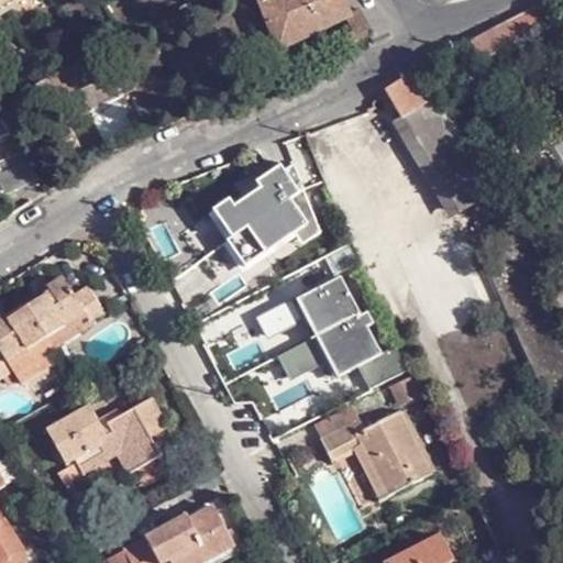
[(0,11),(15,2),(14,0),(7,0),(0,4),(0,11)]
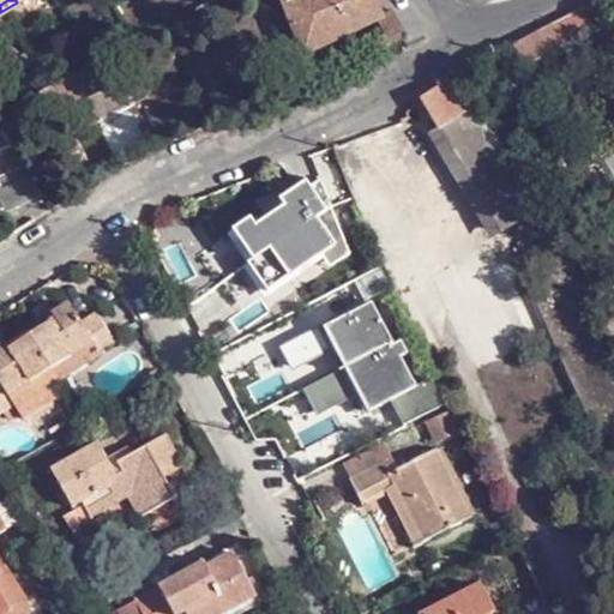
[(242,0),(246,5),(254,0),(281,0),(304,56),(380,23),(387,19),(385,14),(378,0),(242,0)]
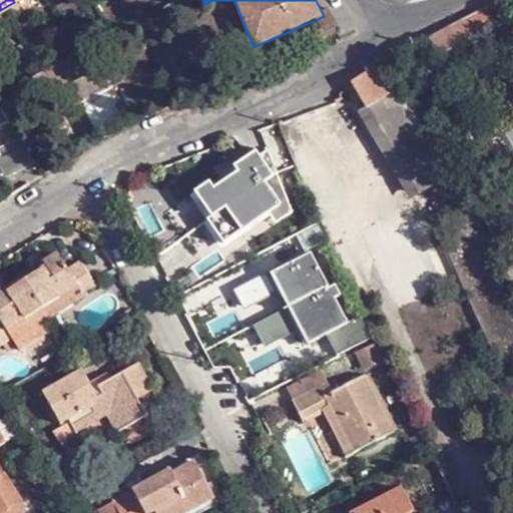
[(317,32),(327,51),(345,41),(341,32),(328,9),(322,12),(324,16),(318,19),(322,29),(317,32)]
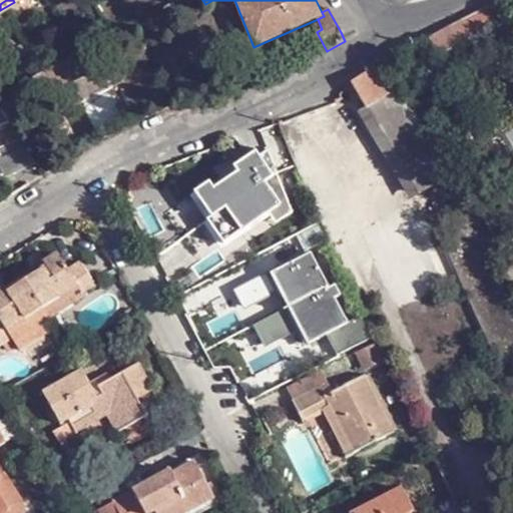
[(387,66),(384,62),(351,83),(366,106),(399,86),(387,66)]
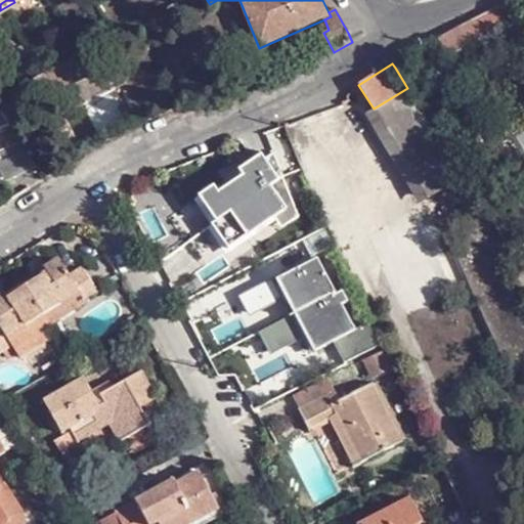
[(407,88),(374,108),(427,194),(449,180),(472,169),(464,159),(409,87),(407,88)]
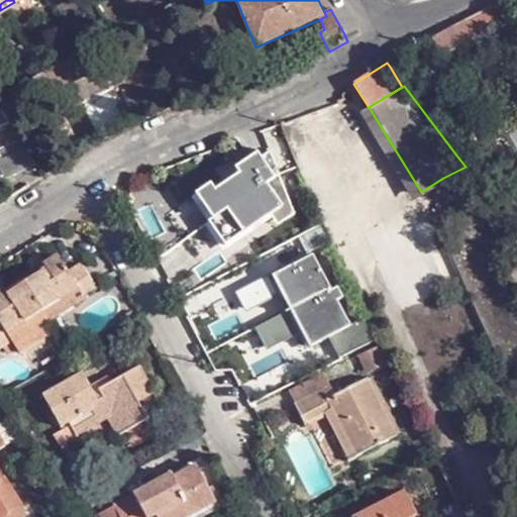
[(0,99),(0,124),(12,119),(0,99)]
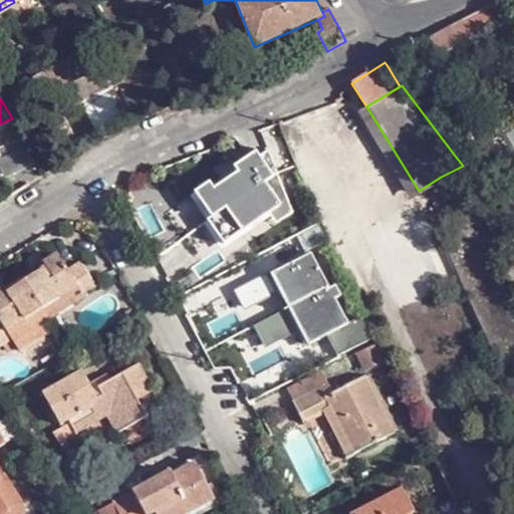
[(256,150),(234,165),(236,168),(211,186),(227,210),(232,206),(246,228),(280,205),(263,180),(272,174),(256,150)]
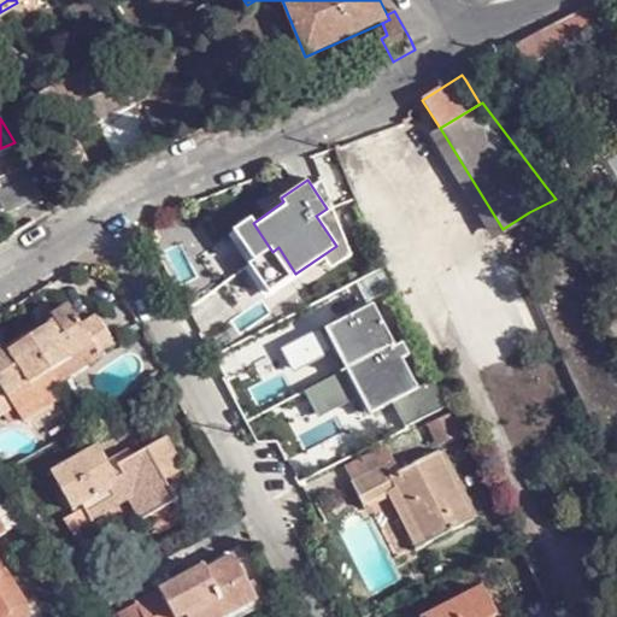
[(283,201),(281,198),(251,218),(253,223),(283,201)]
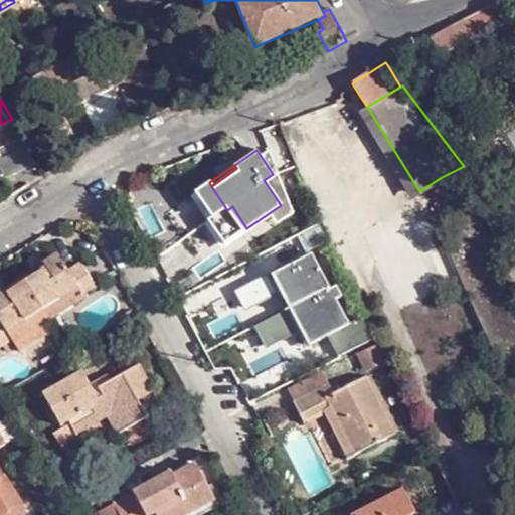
[(241,232),(246,228),(232,206),(227,210),(241,232)]
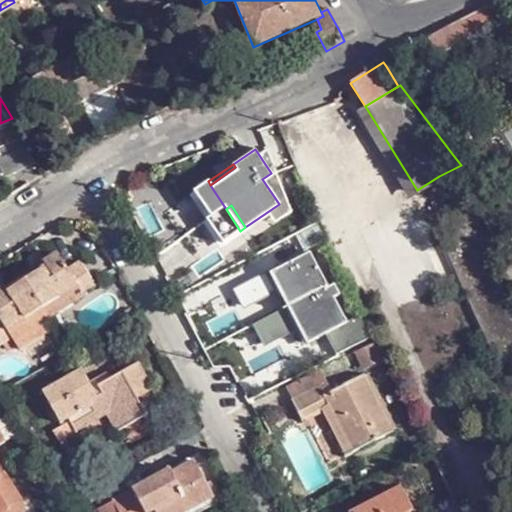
[(3,290),(0,287),(0,319),(5,328),(7,327),(77,283),(79,281),(69,266),(59,251),(46,259),(47,263),(43,266),(6,288),(3,290)]
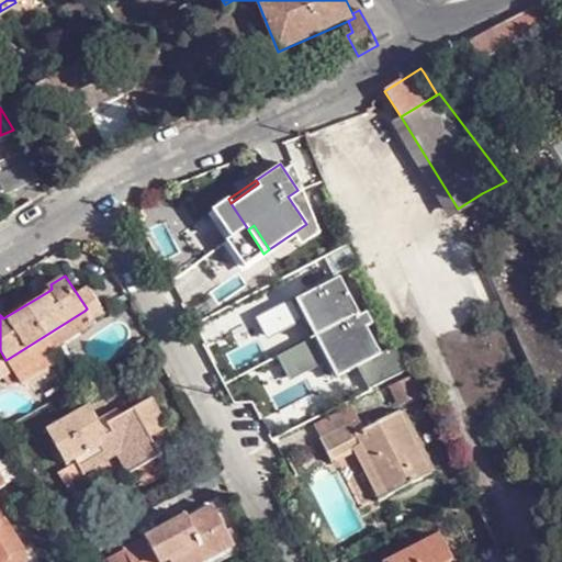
[(88,283),(76,292),(87,308),(85,311),(91,319),(104,311),(88,283)]
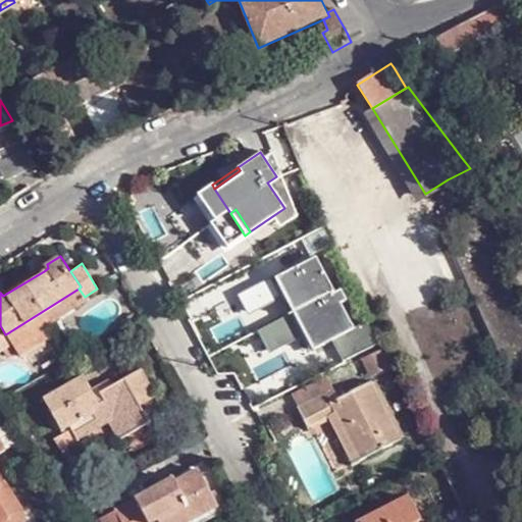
[(47,264),(0,293),(3,296),(6,294),(44,271),(48,268),(47,264)]
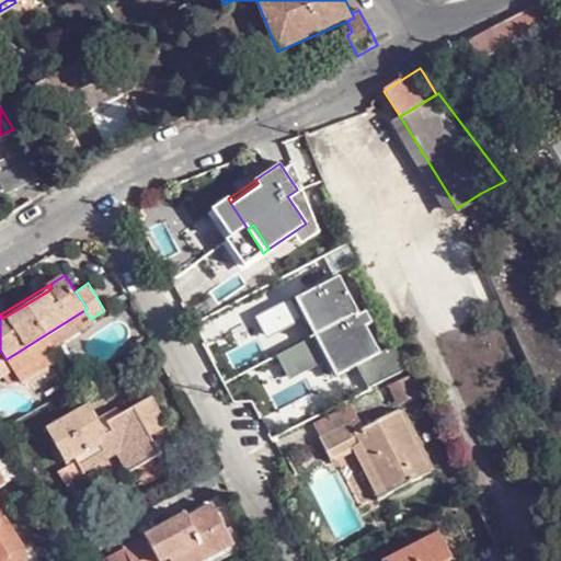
[(8,358),(14,367),(21,379),(52,358),(45,347),(91,319),(84,310),(8,358)]
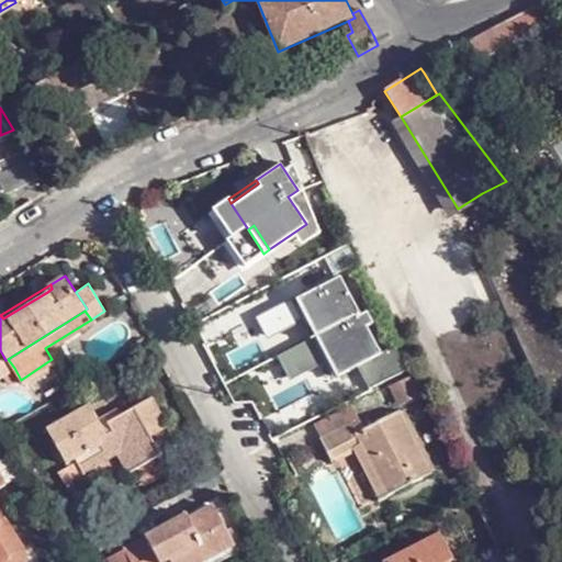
[(6,360),(0,350),(0,377),(14,368),(8,359),(6,360)]
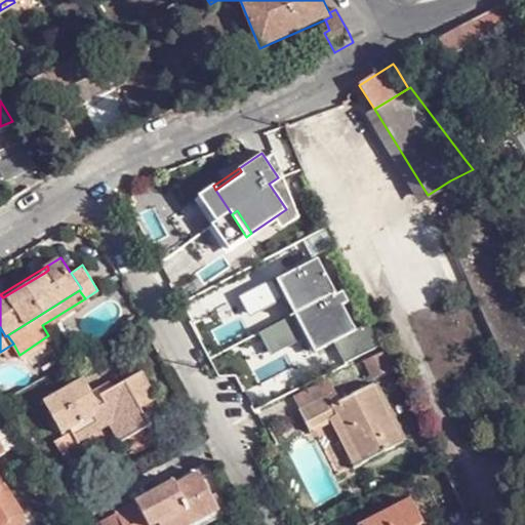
[(45,400),(65,437),(73,432),(78,442),(111,425),(121,442),(154,422),(147,412),(146,412),(140,405),(157,395),(142,370),(113,386),(111,380),(92,392),(83,377),(45,400)]
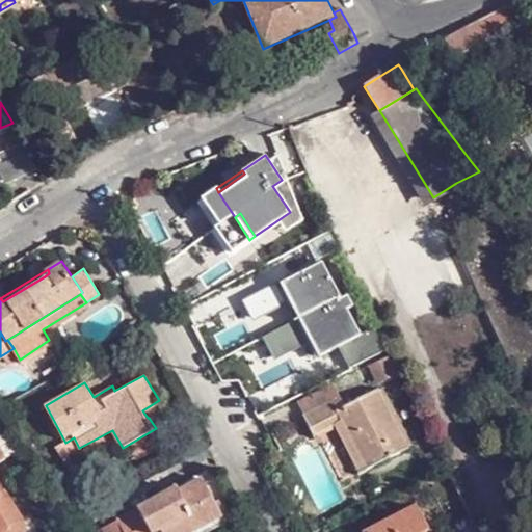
[(342,395),(331,377),(296,396),(304,414),(342,395)]
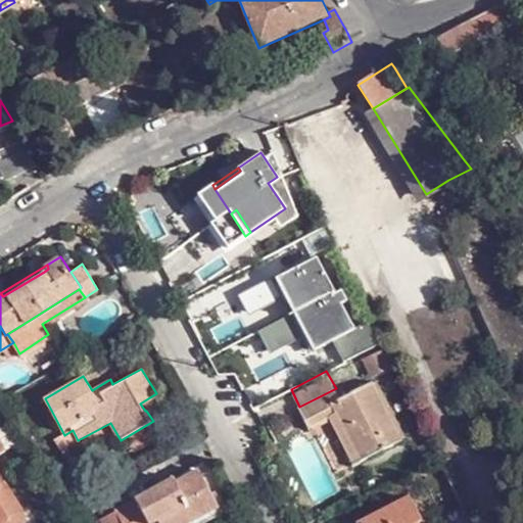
[(339,397),(336,388),(299,407),(308,426),(330,415),(334,413),(361,460),(403,437),(373,381),(339,397)]
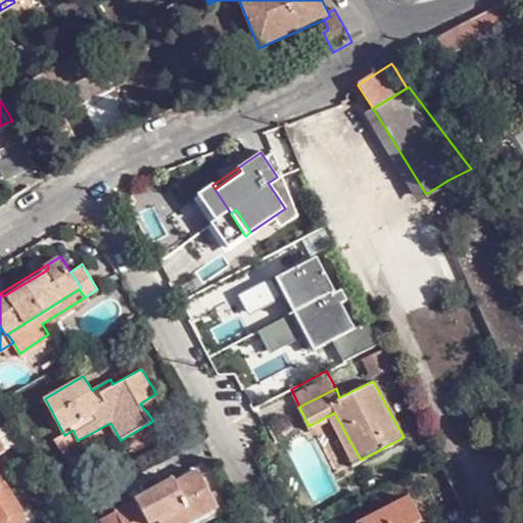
[(334,413),(330,415),(354,462),(361,460),(334,413)]
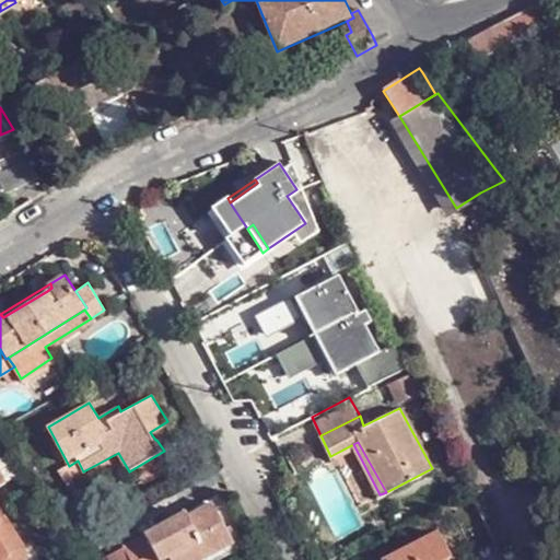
[(78,461),(69,466),(57,474),(63,487),(86,474),(83,471),(78,461)]
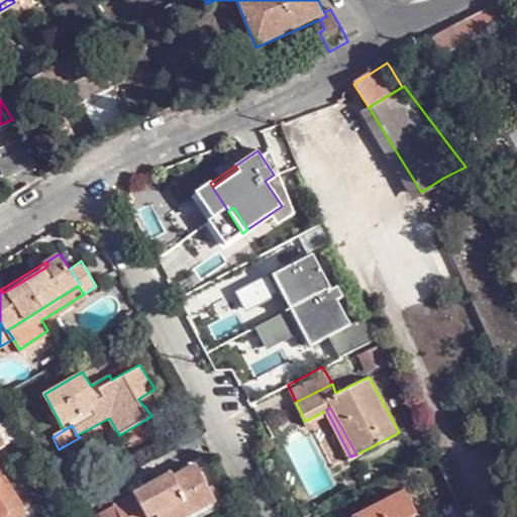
[(0,448),(6,444),(0,434),(0,516),(24,516),(26,513),(25,510),(23,504),(0,467),(0,448)]
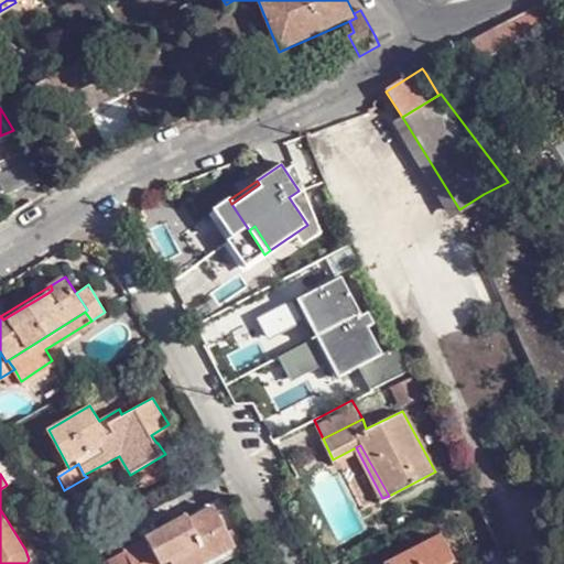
[(107,563),(208,563),(237,548),(216,508),(192,523),(187,517),(107,562),(107,563)]
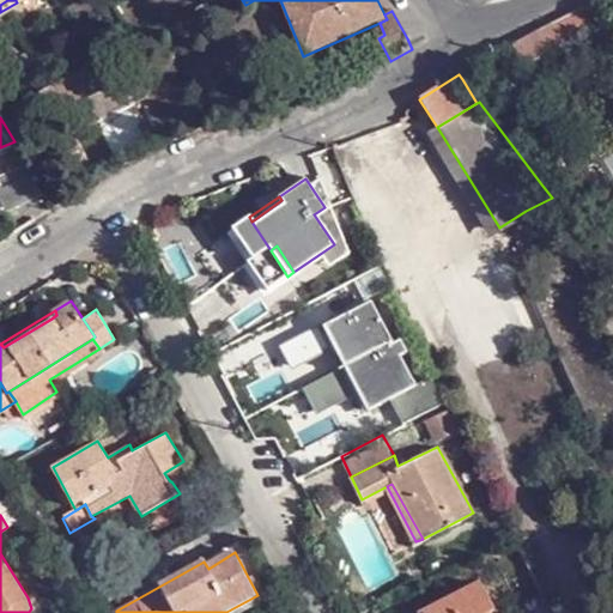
[(422,612),(486,612),(495,608),(481,583),(422,612)]
